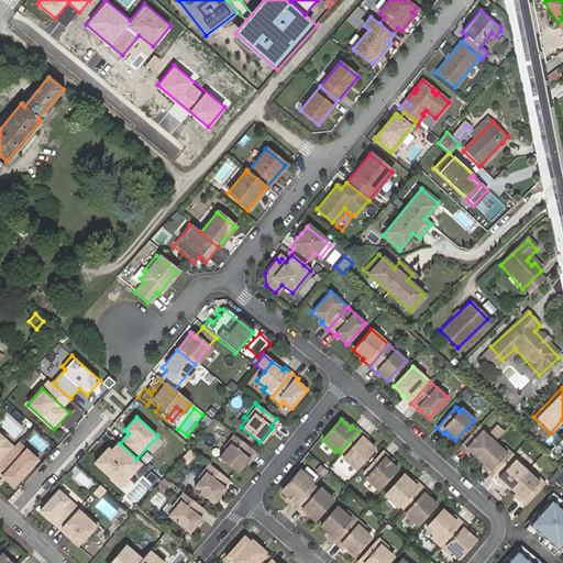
[(487,431),(479,423),(459,446),(465,453),(467,451),(477,459),(494,441),(485,433),(487,431)]
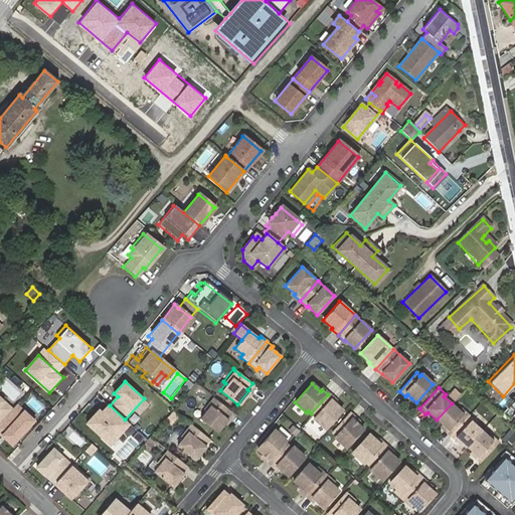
[(334,399),(328,394),(311,413),(315,416),(313,418),(325,428),(341,410),(337,405),(332,402),(334,399)]
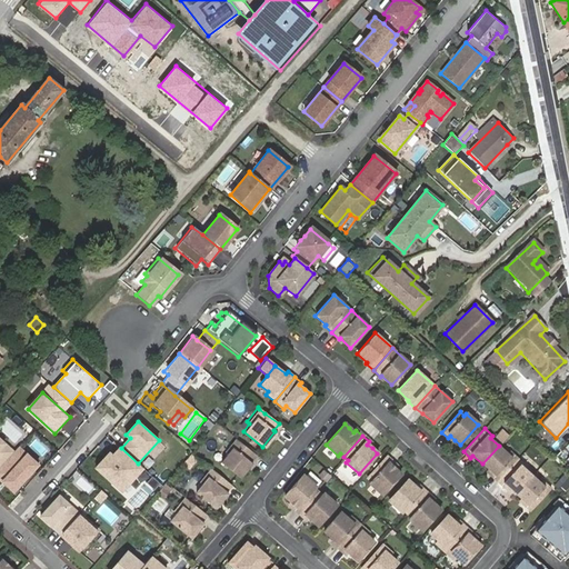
[(225,453),(218,461),(238,477),(250,461),(249,461),(253,453),(236,439),(233,438),(222,451),(225,453)]
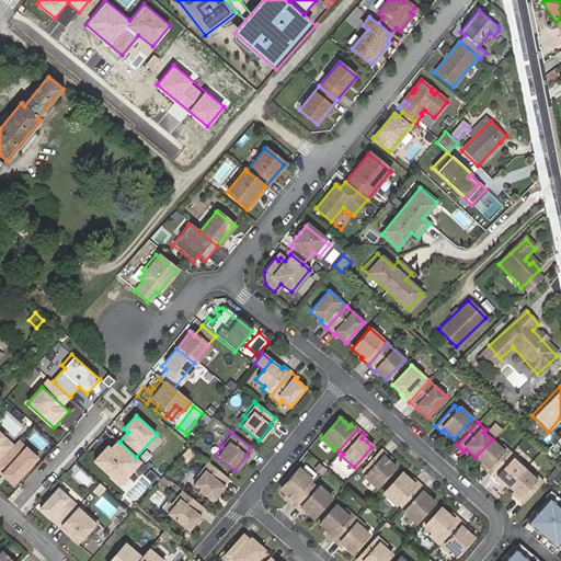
[(14,446),(0,433),(0,472),(14,485),(38,458),(19,441),(14,446)]
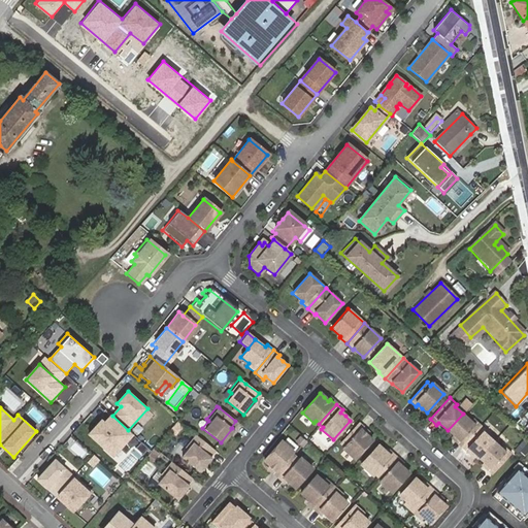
[(527,407),(514,422),(519,428),(521,429),(525,425),(527,427),(527,432),(526,434),(527,435),(527,407)]
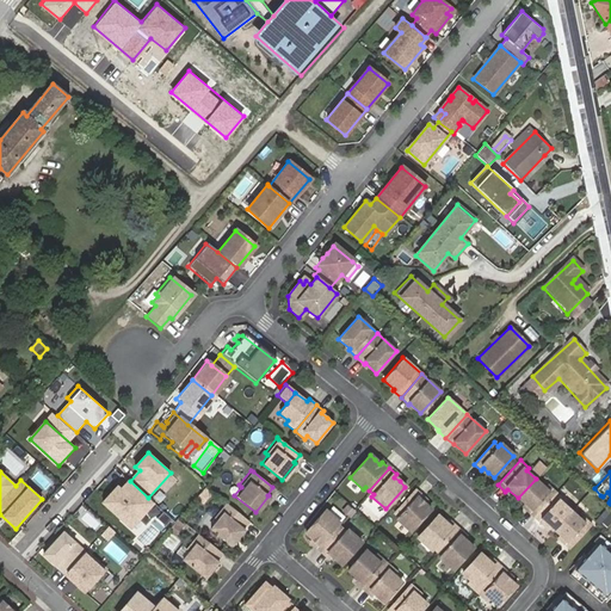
[(544,487),(536,479),(518,498),(524,503),(529,507),(525,510),(534,517),(555,492),(547,483),(544,487)]
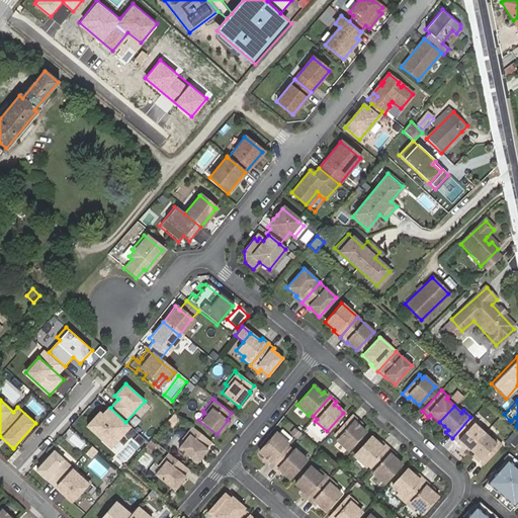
[(128,427),(105,407),(100,413),(97,411),(83,427),(108,450),(128,427)]
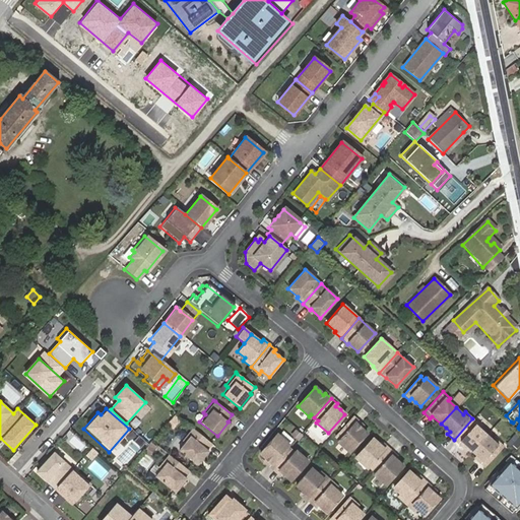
[(508,425),(511,421),(506,415),(502,419),(508,425)]
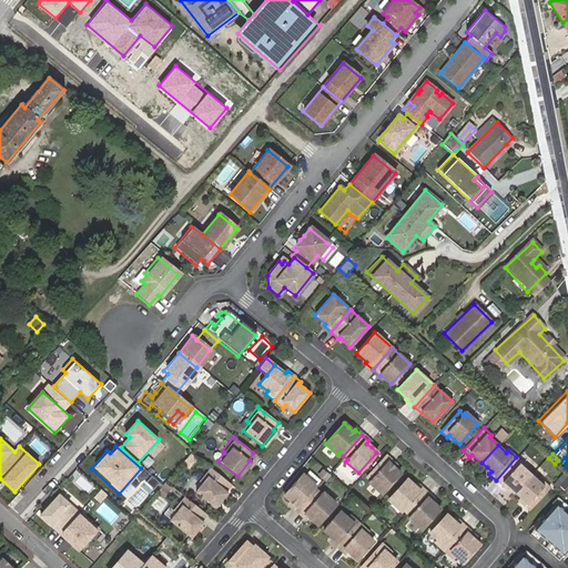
[(184,466),(190,460),(185,456),(180,463),(184,466)]
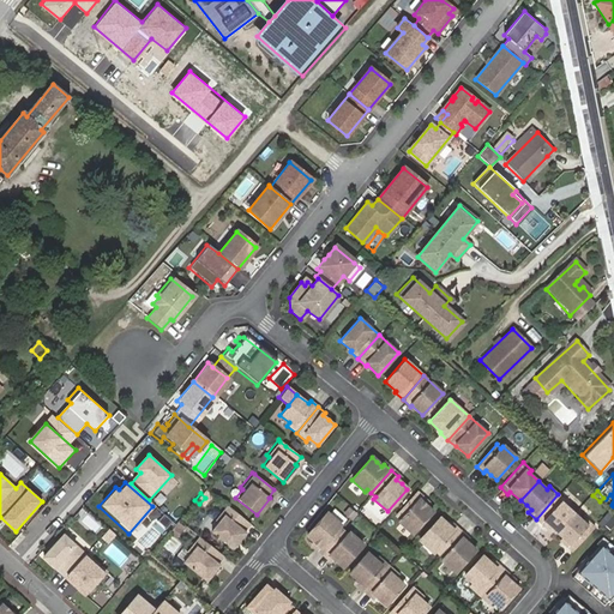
[(416,493),(396,516),(399,519),(398,522),(411,534),(431,512),(425,506),(420,503),(422,499),(416,493)]
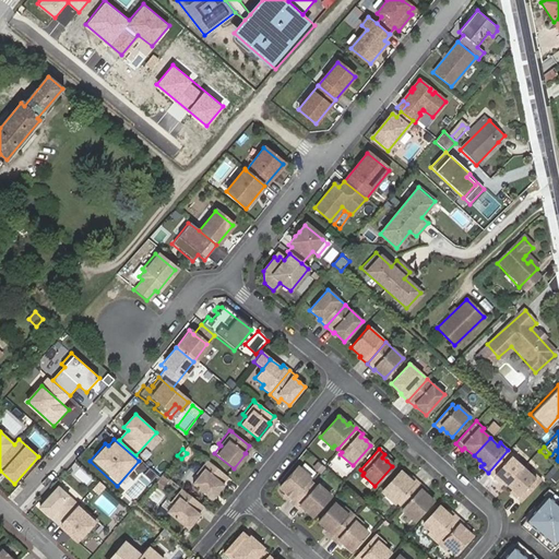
[(515,458),(508,450),(488,473),(495,478),(496,476),(501,480),(506,485),(522,466),(513,460),(515,458)]
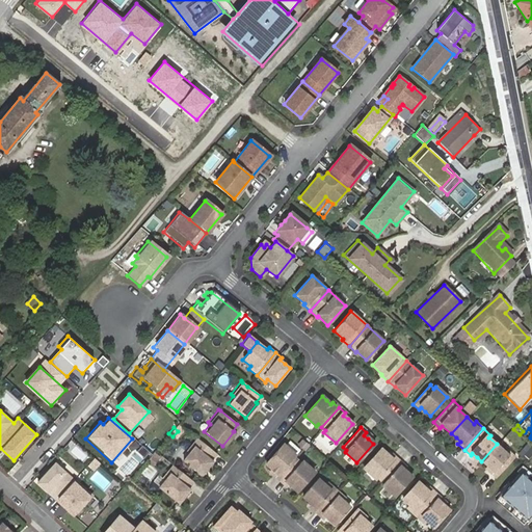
[(187,451),(181,458),(200,474),(210,459),(209,459),(214,452),(194,436),(184,450),(187,451)]
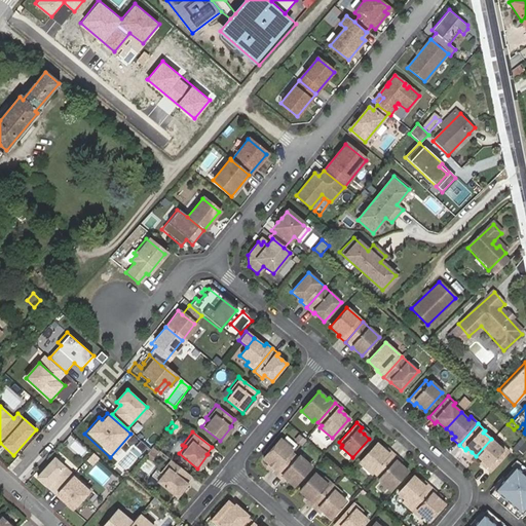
[(300,444),(304,440),(298,435),(295,439),(300,444)]
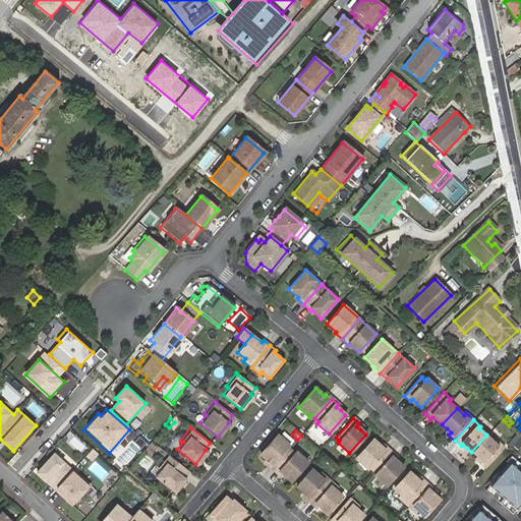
[(494,442),(486,435),(471,452),(476,456),(480,460),(478,462),(484,467),(502,449),(504,447),(496,440),(494,442)]
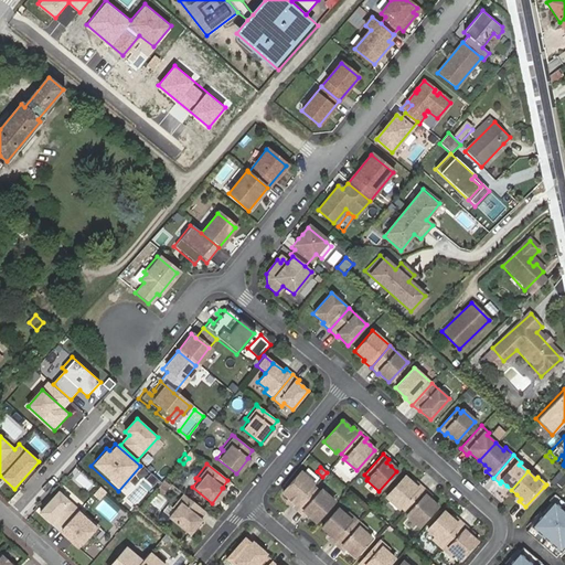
[(300,472),(281,493),(287,498),(291,501),(289,504),(296,510),(315,489),(310,486),(312,483),(300,472)]
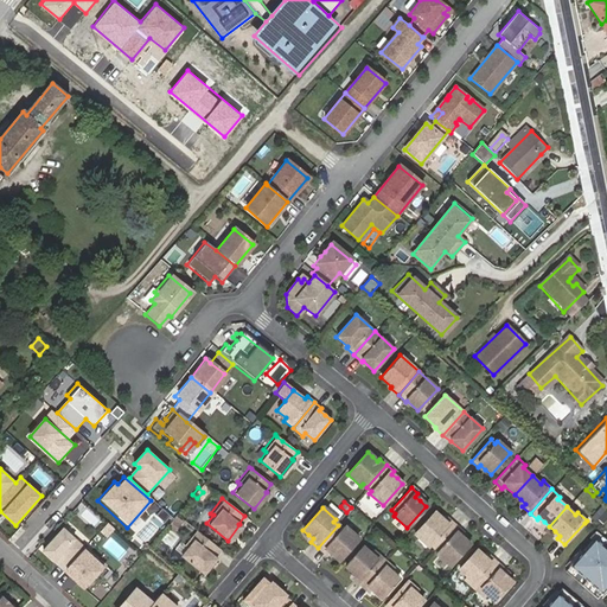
[(433,512),(414,534),(427,547),(429,544),(433,548),(434,548),(453,525),(446,519),(443,522),(439,517),(433,512)]
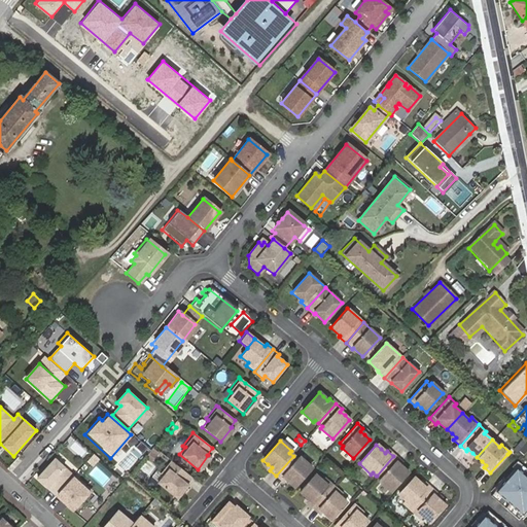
[(149,460),(154,454),(149,451),(145,456),(149,460)]
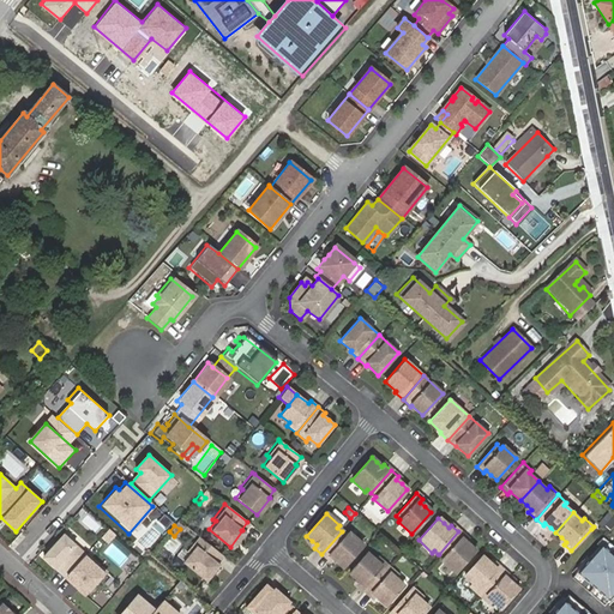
[(342,531),(321,554),(329,560),(331,558),(336,563),(342,567),(362,545),(348,533),(347,535),(342,531)]
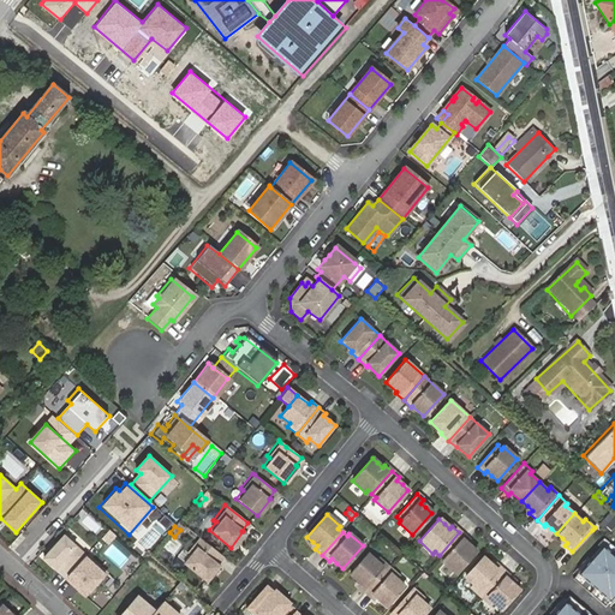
[(466,538),(459,532),(440,555),(439,555),(443,559),(441,561),(454,573),(475,551),(470,545),(464,542),(466,538)]
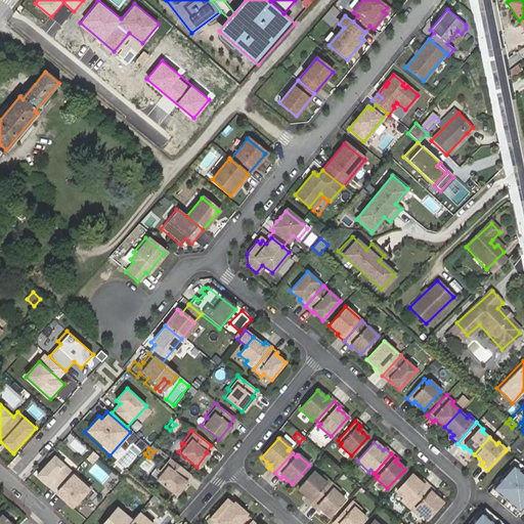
[(91,487),(55,455),(37,476),(74,508),(91,487)]
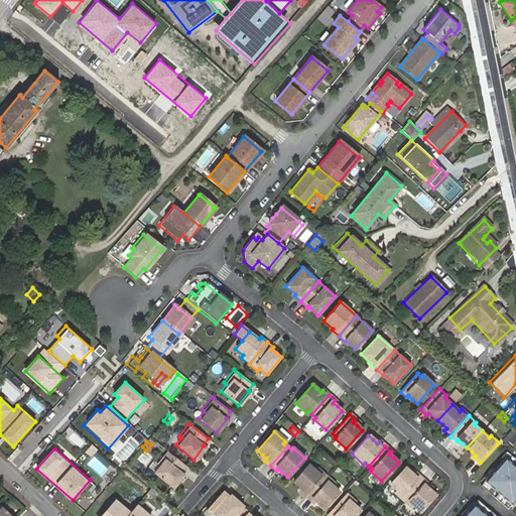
[(515,466),(513,464),(505,457),(509,452),(506,449),(500,456),(503,458),(495,468),(491,472),(482,482),(488,487),(490,485),(506,498),(503,501),(509,506),(515,497),(515,466)]
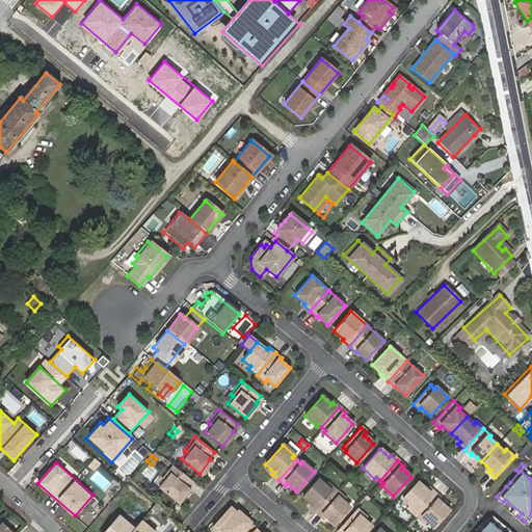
[(163,480),(158,486),(177,502),(187,488),(186,487),(191,480),(173,466),(171,464),(161,477),(163,480)]
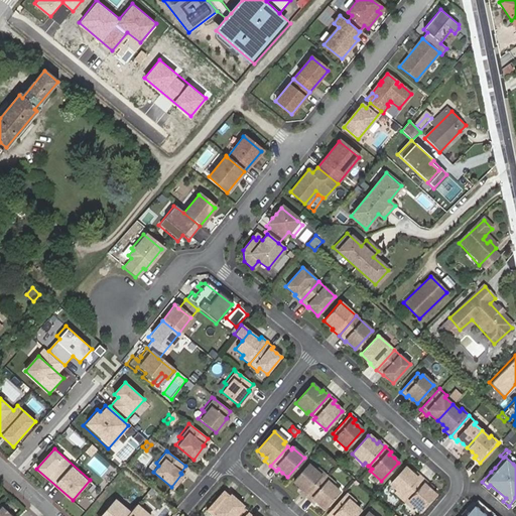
[(515,460),(515,458),(509,452),(505,457),(513,464),(515,460)]
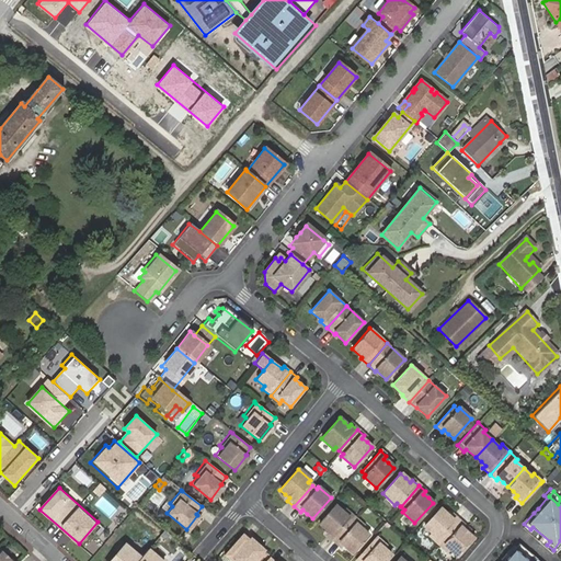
[(327,535),(333,540),(353,517),(345,511),(343,512),(335,505),(319,523),(329,531),(327,535)]
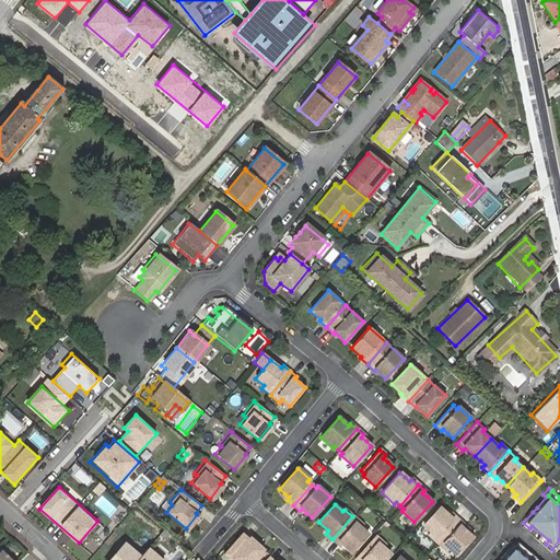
[(439,508),(422,526),(430,533),(428,535),(436,543),(456,521),(450,514),(448,516),(443,513),(439,508)]
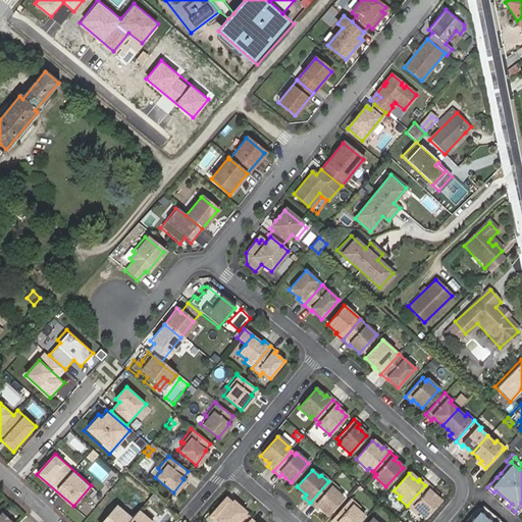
[(327,514),(343,497),(335,490),(336,488),(328,481),(310,503),(316,508),(318,506),(323,510),(327,514)]
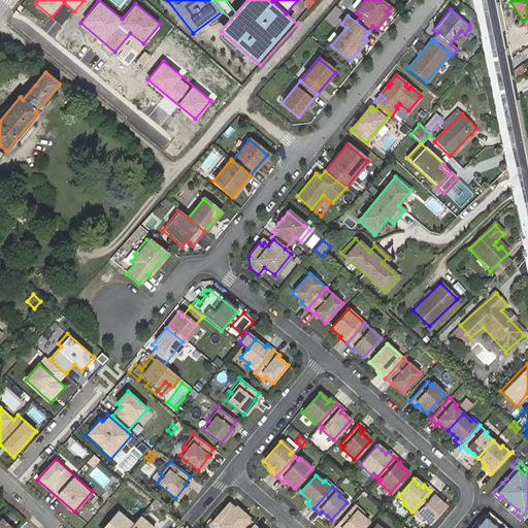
[(430,491),(411,512),(420,519),(421,517),(429,523),(443,506),(439,502),(434,498),(436,496),(430,491)]
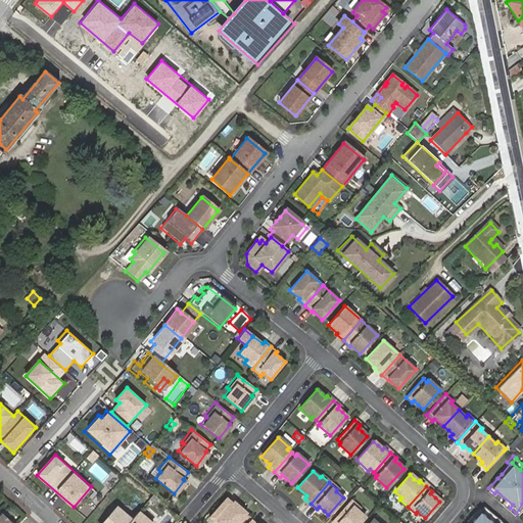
[(488,488),(486,491),(514,515),(516,513),(510,508),(513,505),(496,491),(494,493),(488,488)]
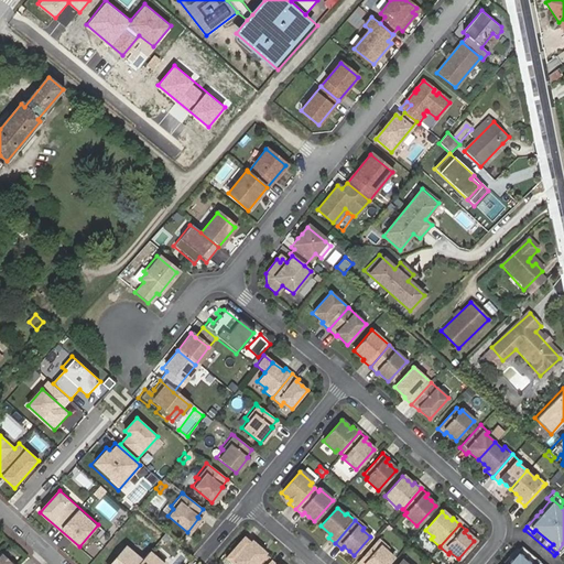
[(243,537),(226,556),(234,563),(256,563),(266,553),(251,541),(250,542),(243,537)]
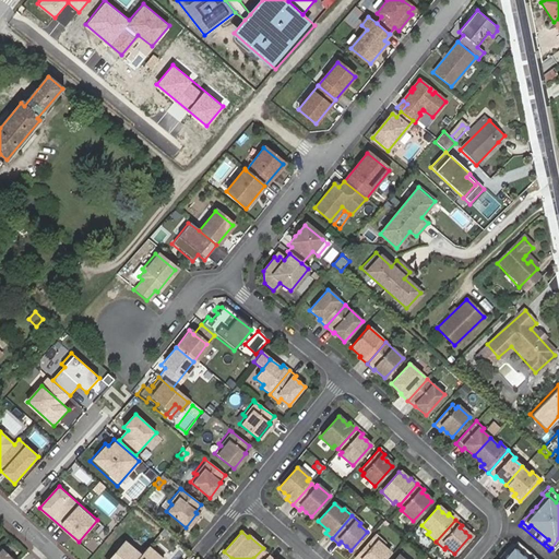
[(382,558),(389,551),(381,545),(383,543),(375,535),(355,558),(356,558),(382,558)]
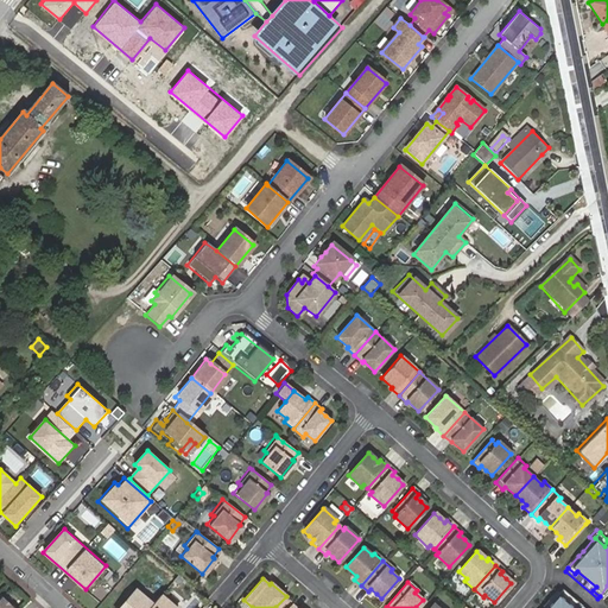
[(586,607),(563,588),(559,590),(567,596),(564,600),(574,607),(586,607)]
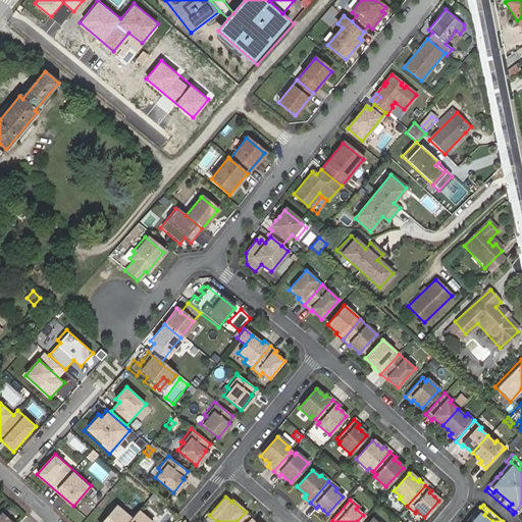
[(131,519),(117,507),(104,521),(151,521),(139,511),(131,519)]
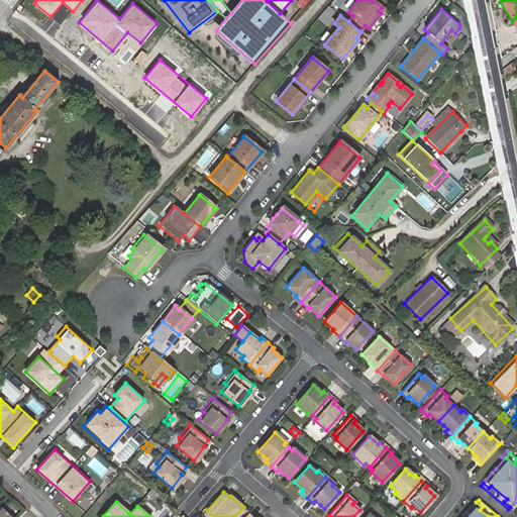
[(488,516),(480,510),(482,507),(476,502),(467,512),(463,516),(462,516),(488,516)]
